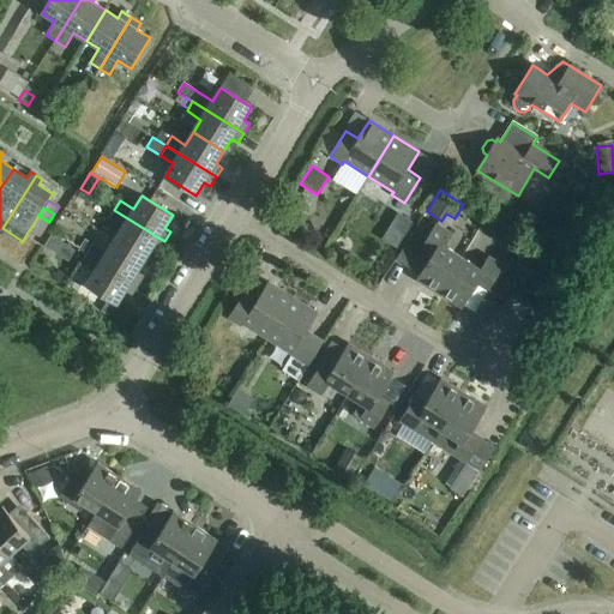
[(158,251),(164,241),(114,210),(108,220),(122,228),(114,241),(145,259),(152,247),(158,251)]
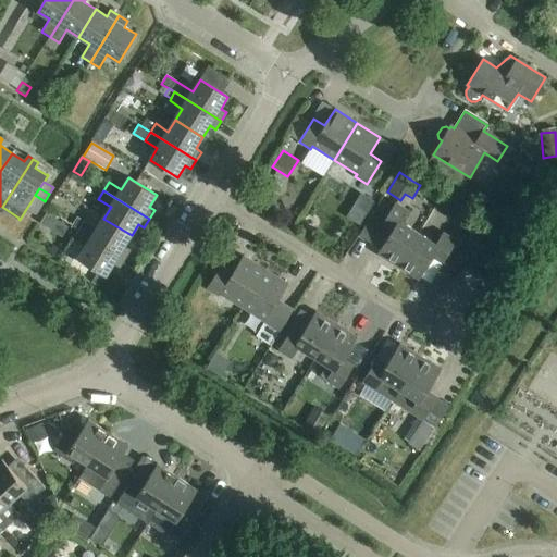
[(40,208),(45,201),(35,195),(31,202),(40,208)]
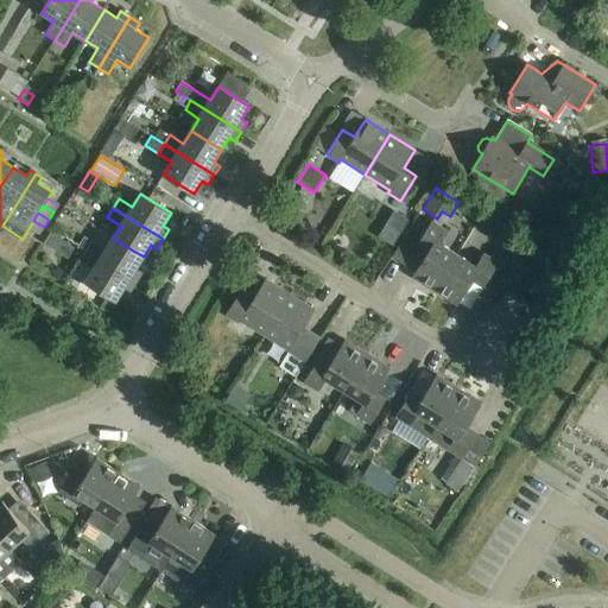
[(38,235),(44,227),(33,221),(29,228),(38,235)]
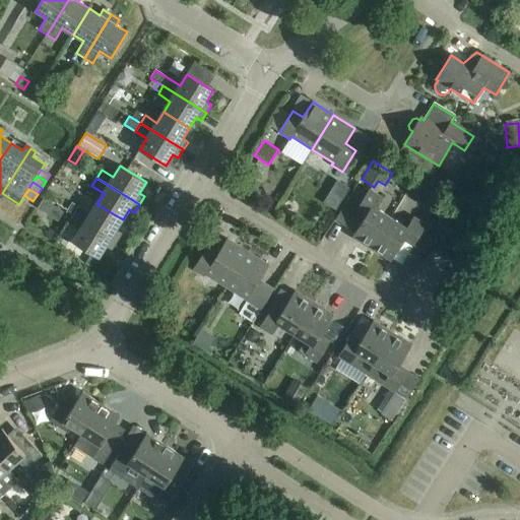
[(372,249),(391,218),(375,208),(382,198),(369,190),(356,210),(366,216),(352,237),(372,249)]
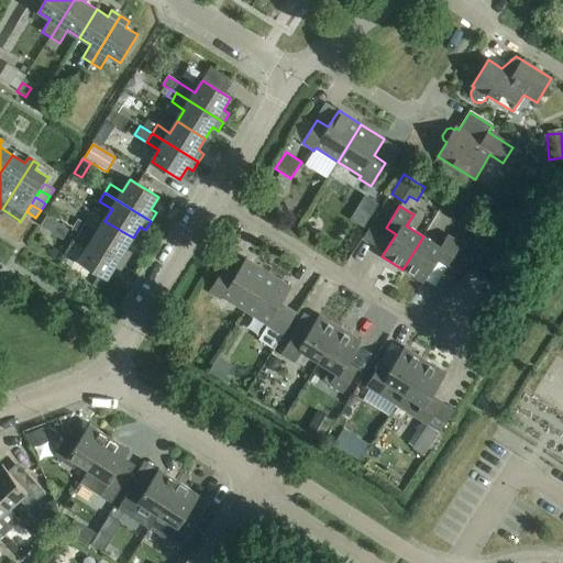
[(79,233),(125,262),(131,253),(125,250),(133,238),(105,221),(91,213),(85,224),(78,220),(73,229),(79,233)]
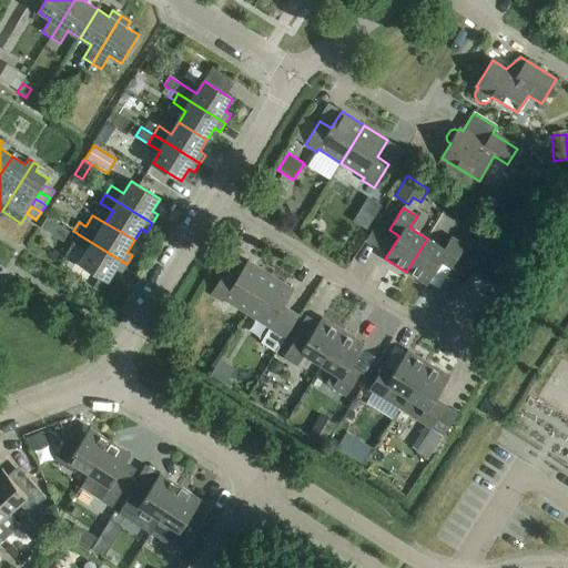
[(47,217),(40,227),(51,234),(58,224),(47,217)]
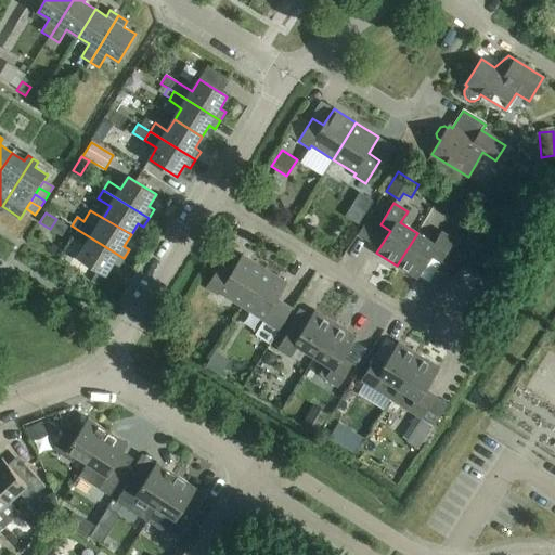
[(118,267),(124,258),(78,230),(73,239),(86,246),(78,258),(99,270),(91,282),(99,286),(113,263),(118,267)]
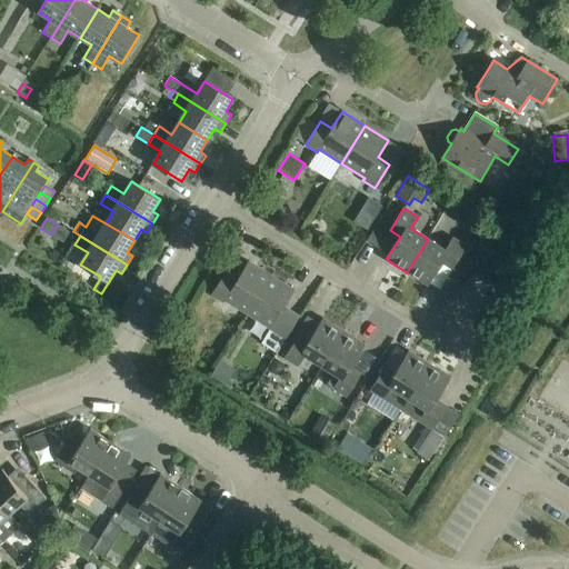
[(428,239),(407,272),(429,286),(442,263),(452,269),(467,247),(452,238),(446,249),(428,239)]
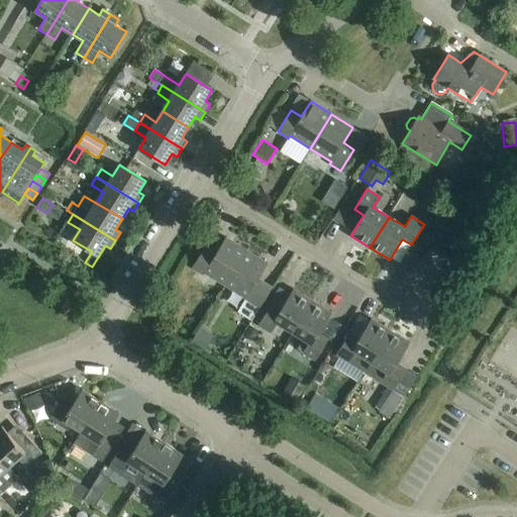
[(225,286),(246,251),(225,238),(216,253),(205,246),(192,269),(203,275),(205,273),(225,286)]
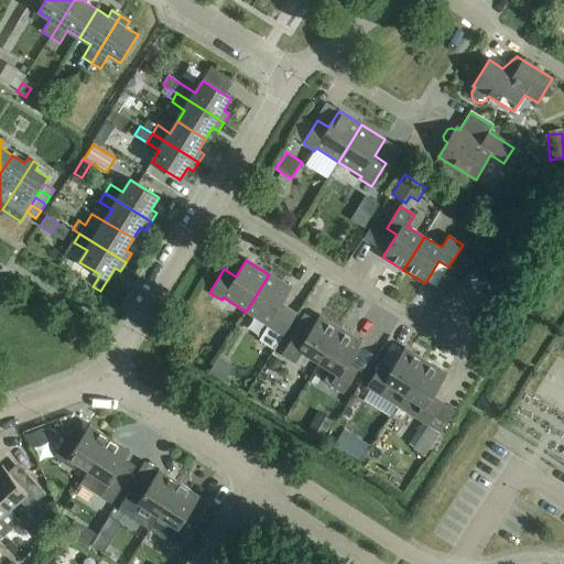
[(269,274),(246,312),(269,325),(267,328),(258,343),(270,349),(279,335),(279,336),(293,313),(282,305),(292,289),(269,274)]
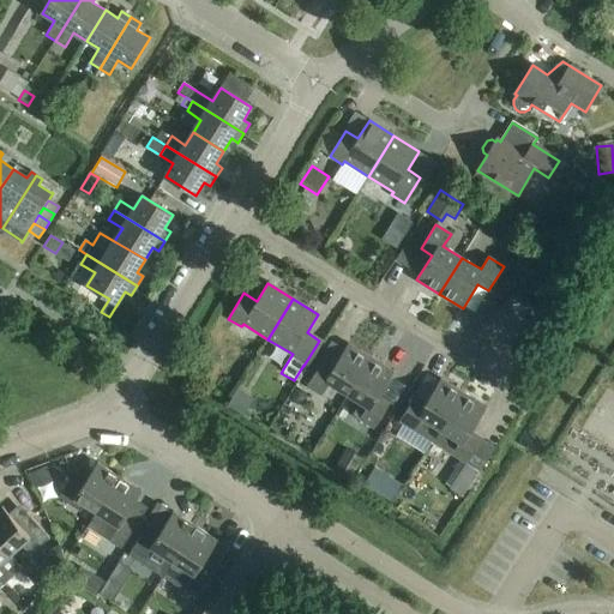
[(348,395),(371,359),(348,344),(332,368),(321,362),(307,386),(321,396),(329,384),(348,395)]
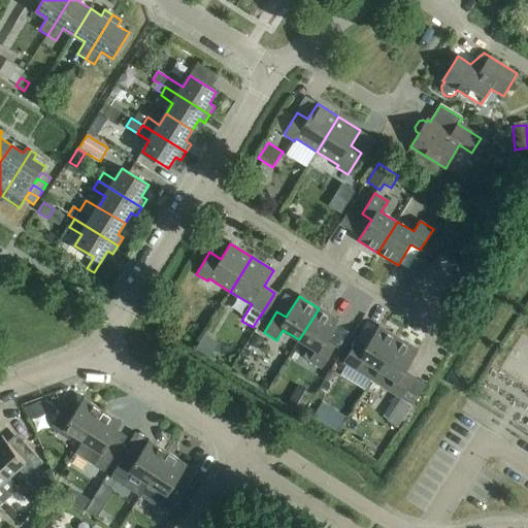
[(319,308),(299,339),(316,350),(309,360),(322,368),(335,348),(326,341),(338,321),(319,308)]
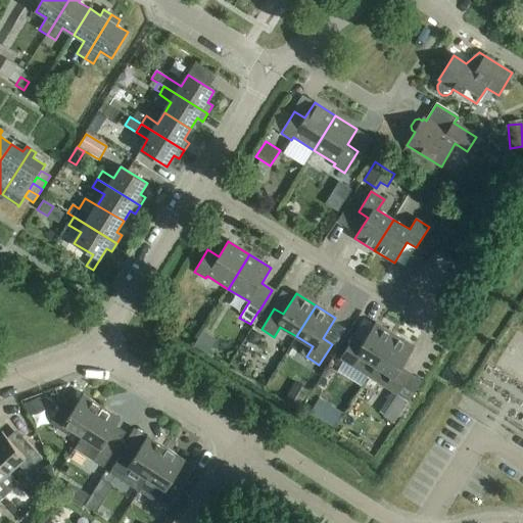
[(369,377),(395,335),(375,323),(363,344),(353,338),(340,359),(369,377)]
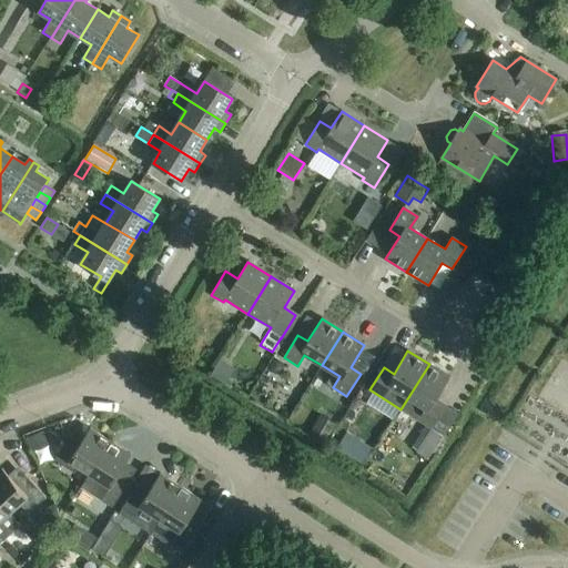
[(450,377),(429,364),(401,409),(432,428),(435,430),(454,401),(440,392),(450,377)]
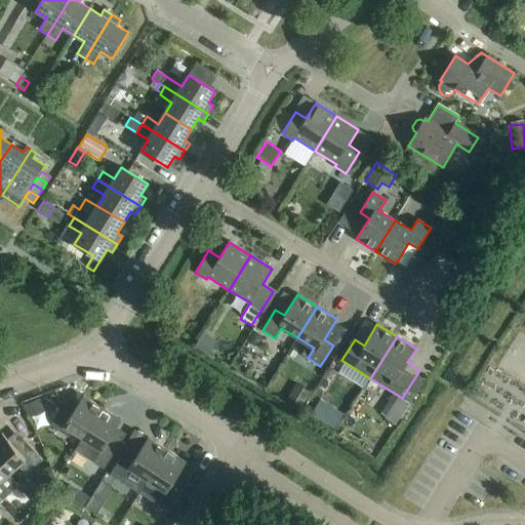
[(301,407),(310,395),(296,387),(289,399),(301,407)]
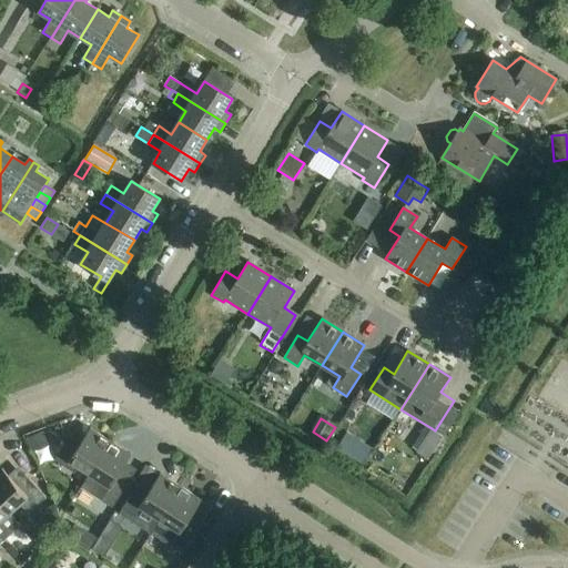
[(435,430),(432,428),(417,452),(428,459),(443,435),(435,430)]
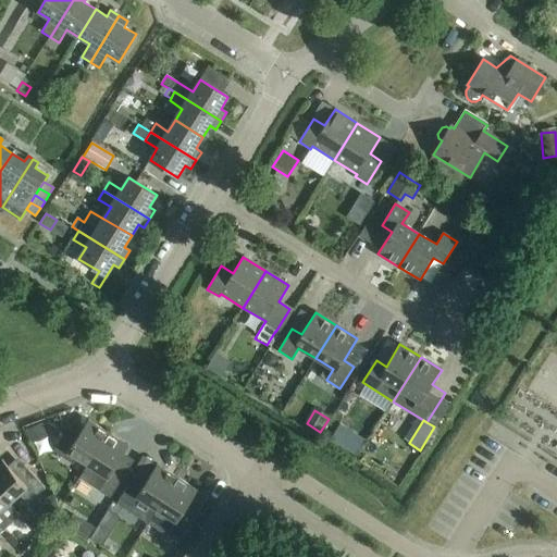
[(88,466),(109,434),(88,421),(78,436),(67,430),(53,452),(64,459),(73,465),(77,459),(88,466)]
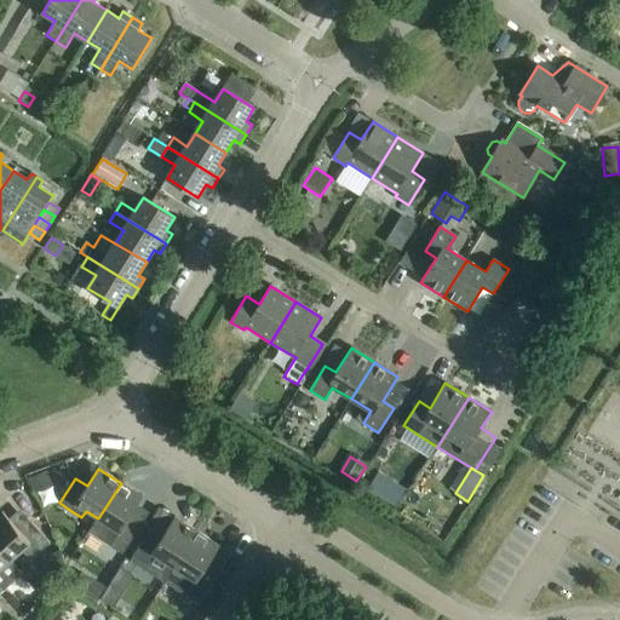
[(369,491),(385,482),(378,469),(362,478),(369,491)]
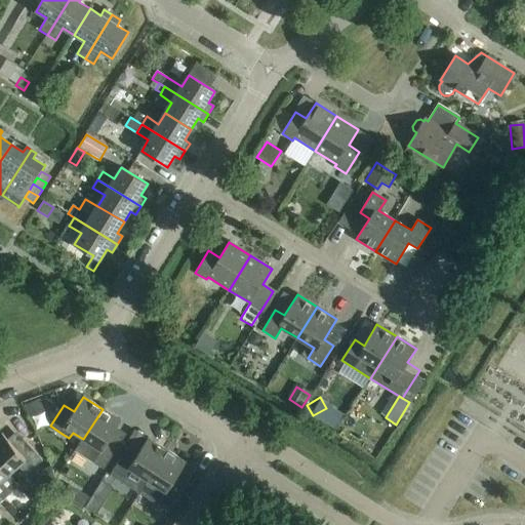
[(28,420),(44,414),(39,401),(23,407),(28,420)]
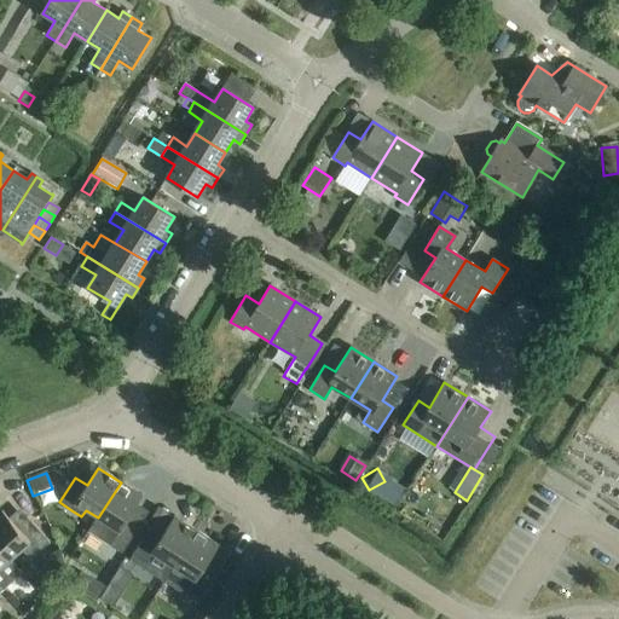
[(121,482),(98,518),(120,532),(115,539),(127,547),(144,522),(132,514),(143,497),(121,482)]
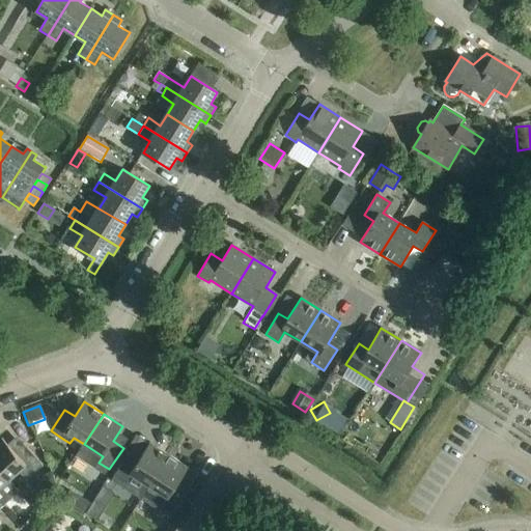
[(0,440),(0,471),(8,481),(19,472),(25,480),(43,465),(23,444),(15,452),(2,439),(0,440)]
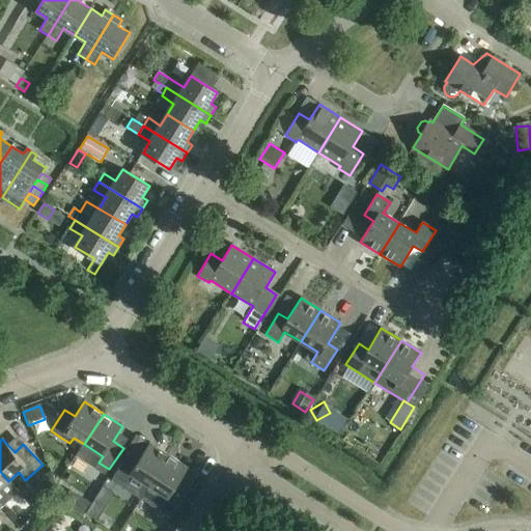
[(149,486),(169,456),(150,444),(140,458),(130,452),(112,480),(122,487),(131,474),(149,486)]
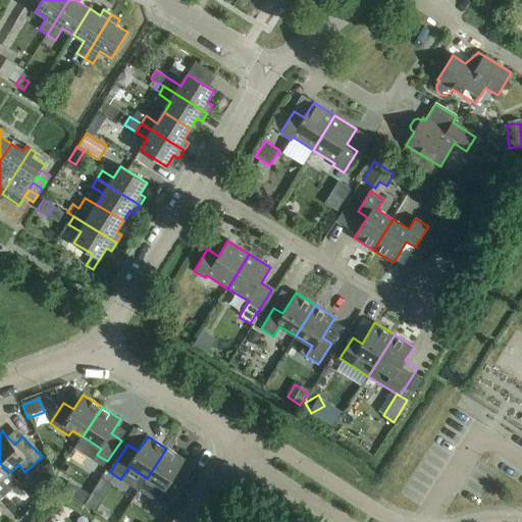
[(186,461),(166,449),(147,478),(139,490),(168,509),(172,503),(186,482),(175,475),(186,461)]
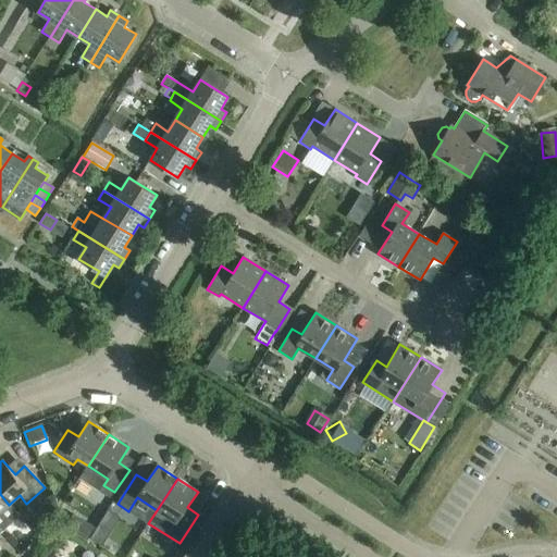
[(8,506),(9,505),(0,494),(0,534),(2,533),(19,519),(8,506)]
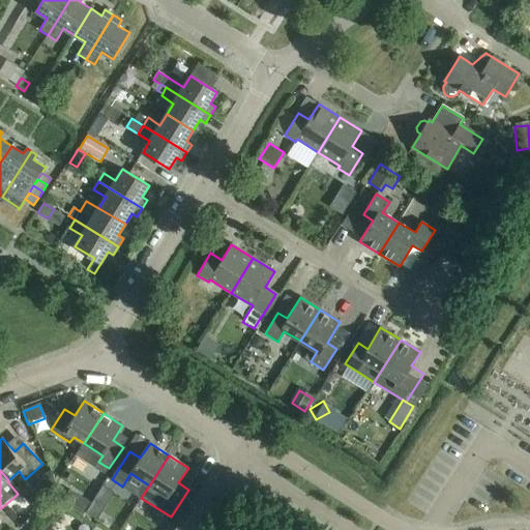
[(51,470),(37,475),(41,486),(55,481),(51,470)]
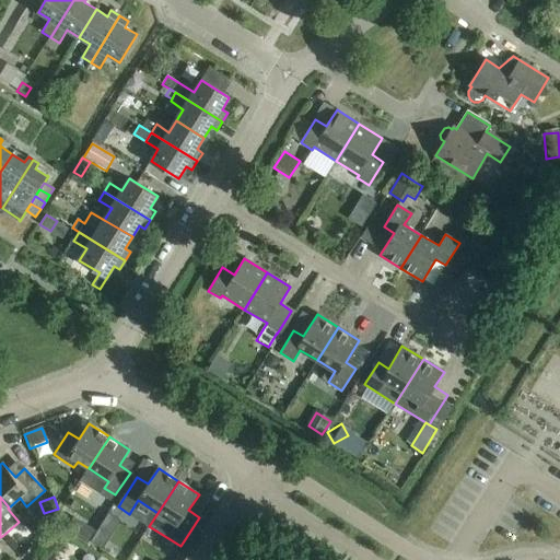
[(108,513),(91,541),(102,548),(120,520),(108,513)]
